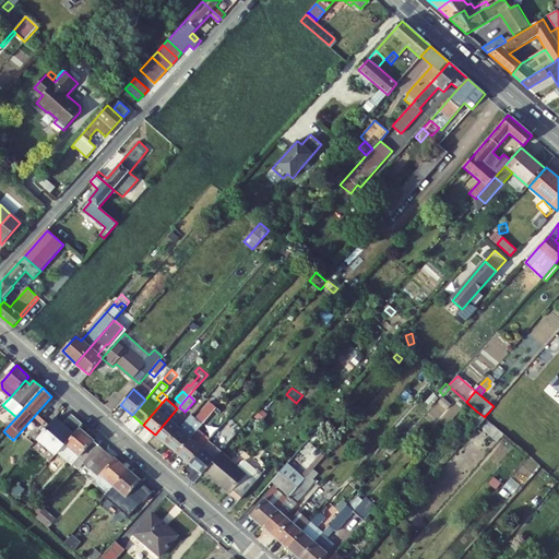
[(194,419),(191,416),(182,425),(166,444),(178,454),(198,430),(202,426),(217,408),(210,402),(194,419)]
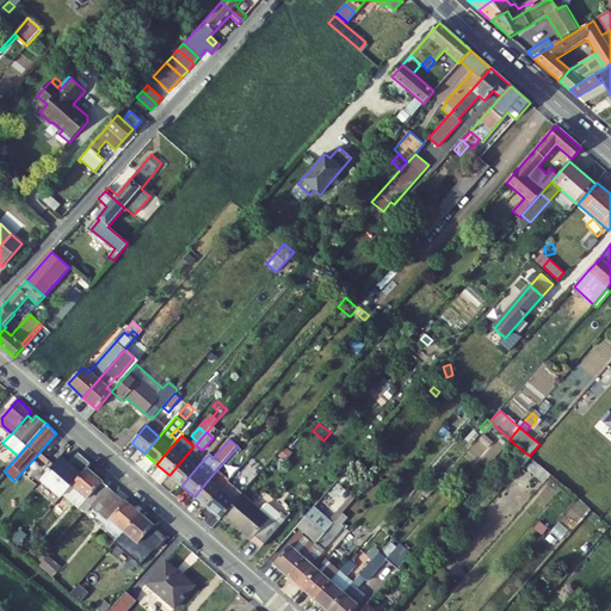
[(192,458),(201,449),(196,445),(193,446),(187,454),(192,458)]
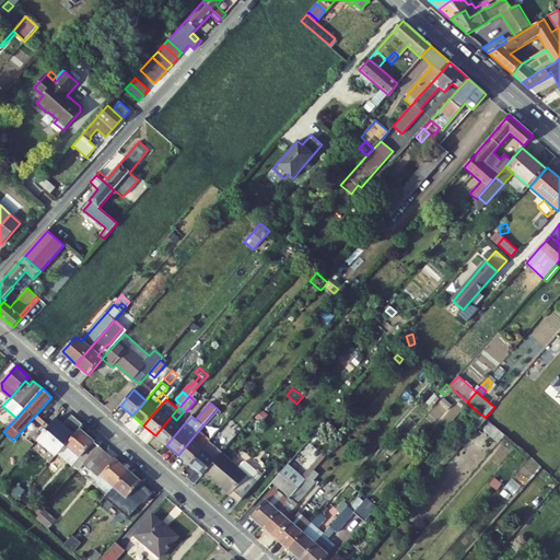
[(202,427),(209,432),(223,415),(218,409),(202,427)]
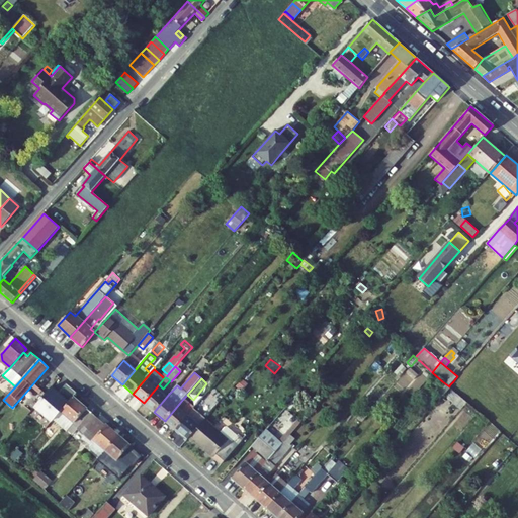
[(435,390),(442,396),(449,387),(449,386),(442,381),(435,390)]
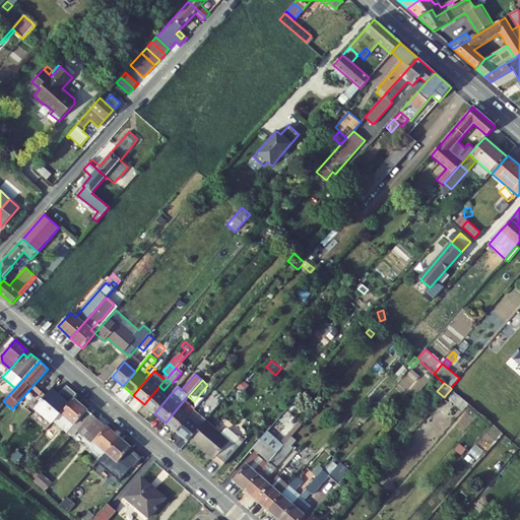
[(68,405),(74,399),(77,395),(67,386),(58,396),(68,405)]
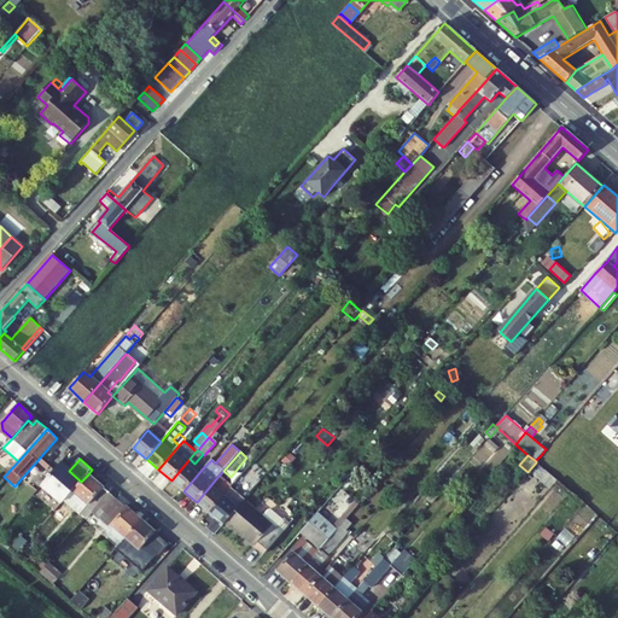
[(184,491),(202,470),(194,464),(190,459),(172,481),(184,491)]
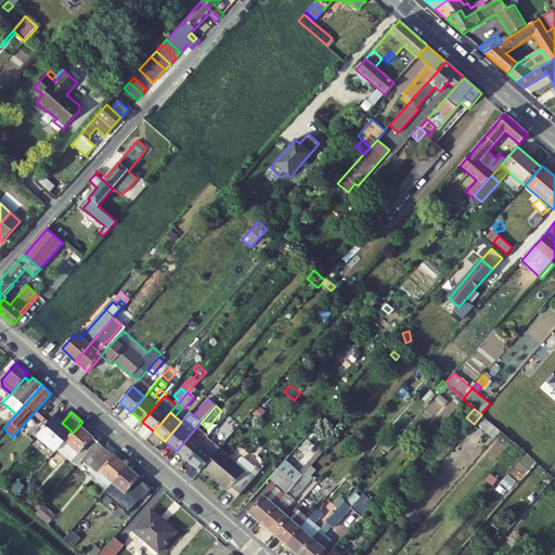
[(73,433),(62,423),(54,416),(37,435),(56,452),(57,450),(66,441),(73,433)]
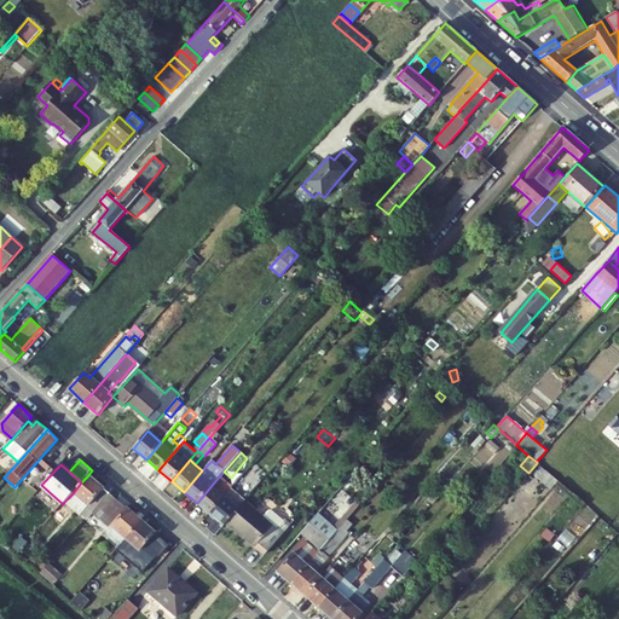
[(246,491),(261,472),(252,464),(236,484),(246,491)]
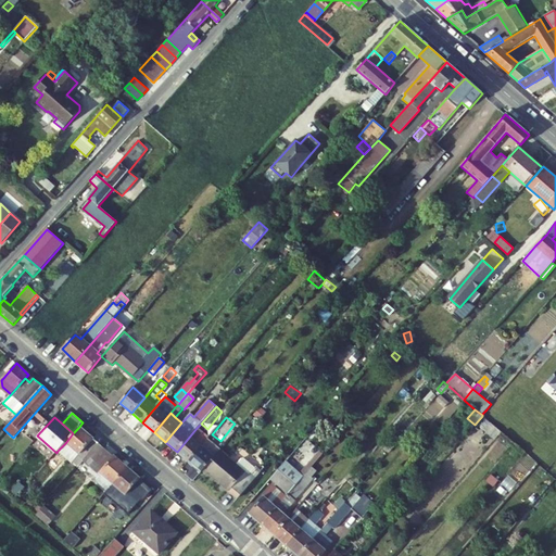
[(488,420),(482,427),(495,439),(502,432),(500,430),(488,420)]
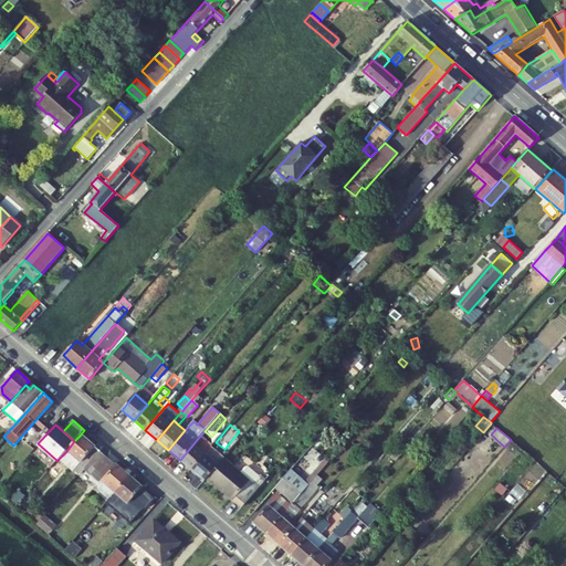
[(207,441),(211,437),(205,431),(200,436),(207,441)]
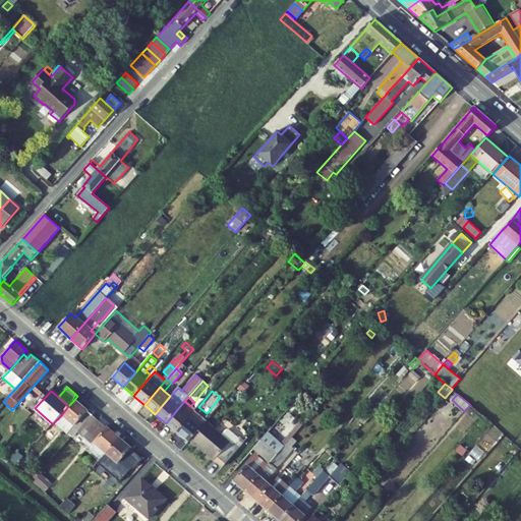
[(92,415),(74,400),(68,406),(62,414),(74,425),(67,433),(72,438),(77,431),(92,415)]
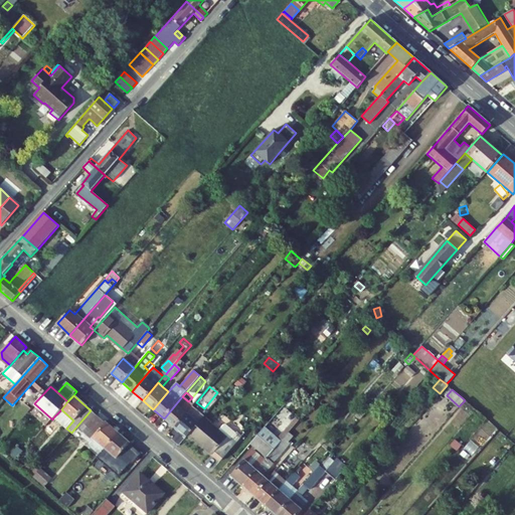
[(191,407),(186,403),(188,401),(182,396),(164,418),(174,427),(191,407)]
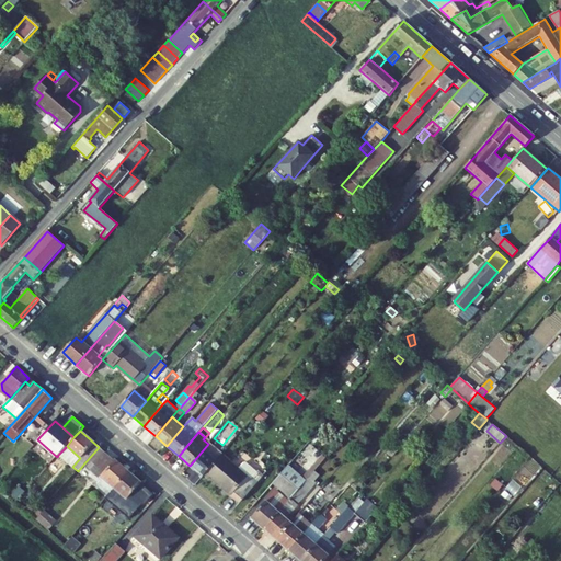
[(209,443),(208,444),(190,466),(203,477),(206,473),(221,455),(222,454),(209,443)]
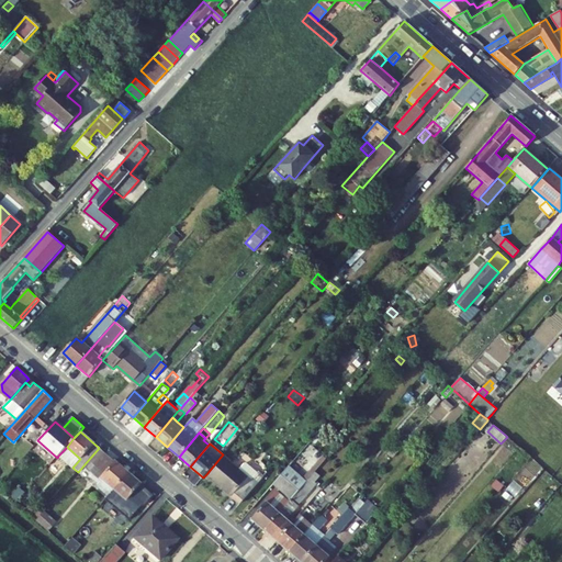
[(299,456),(308,464),(319,452),(310,444),(299,456)]
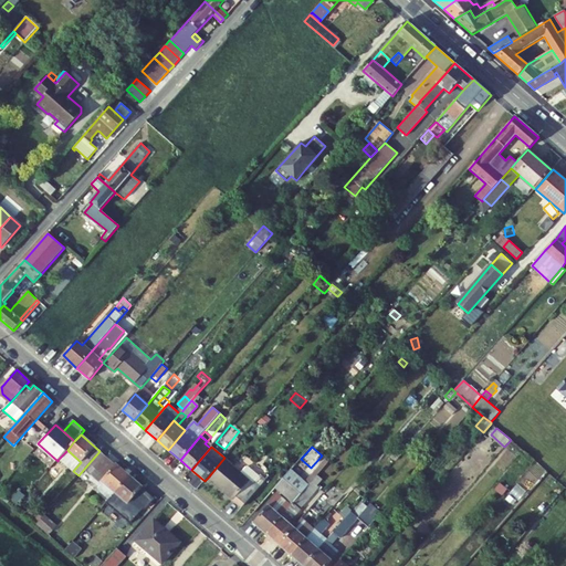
[(67,450),(59,459),(73,471),(81,462),(67,450)]
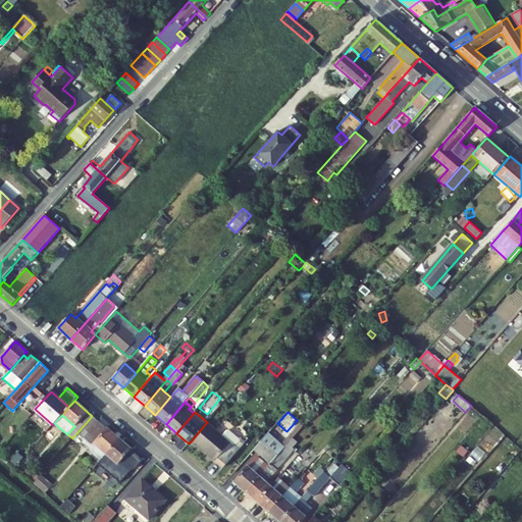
[(101,461),(119,439),(92,416),(77,432),(94,447),(90,451),(101,461)]
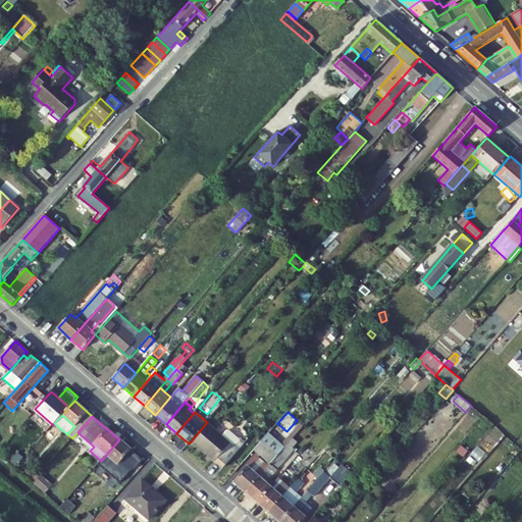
[(229,444),(206,423),(192,440),(223,467),(240,449),(231,441),(229,444)]
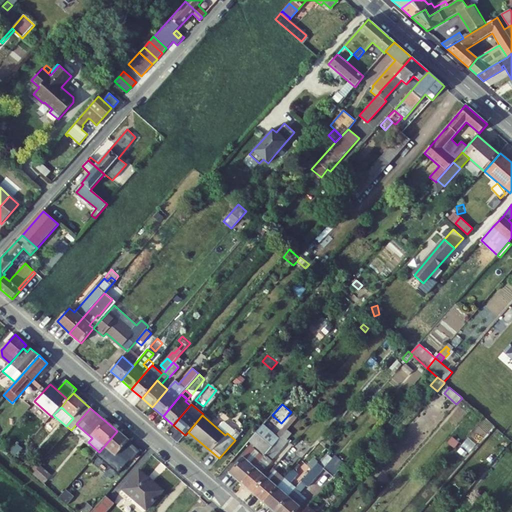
[(241,482),(279,439),(275,436),(263,425),(249,441),(262,451),(259,454),(252,448),(243,459),(242,458),(230,472),(241,482)]
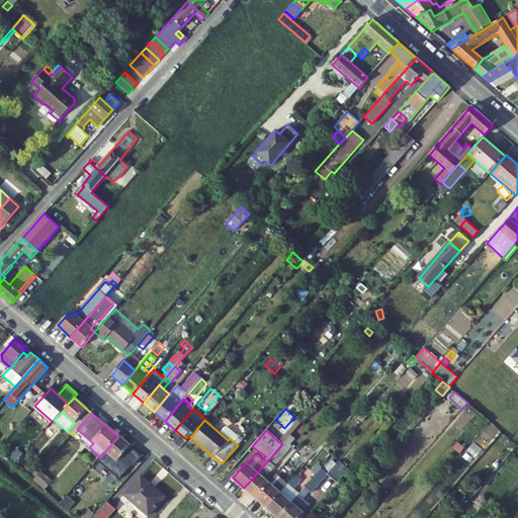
[(290,435),(292,433),(288,430),(278,441),(282,444),(290,435)]
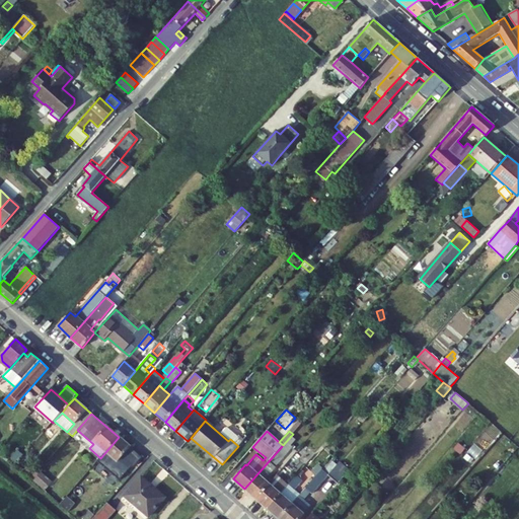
[(296,439),(291,436),(283,445),(244,489),(256,499),(269,485),(265,480),(276,466),(292,447),(290,446),(296,439)]
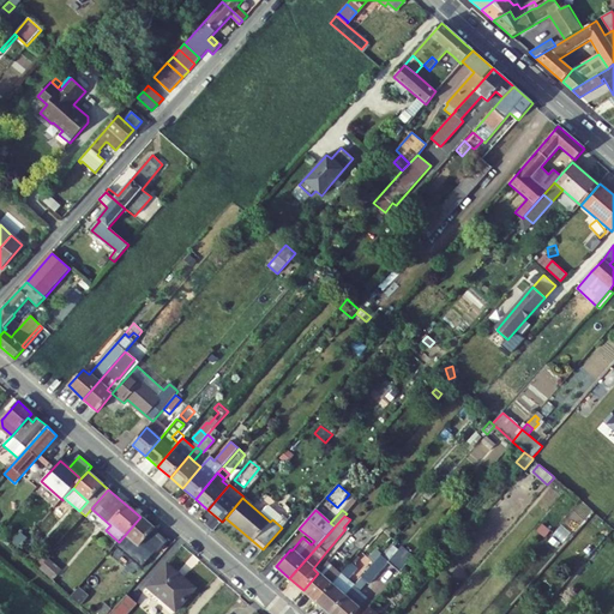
[(168,542),(140,517),(119,542),(115,546),(142,569),(155,553),(158,553),(168,542)]
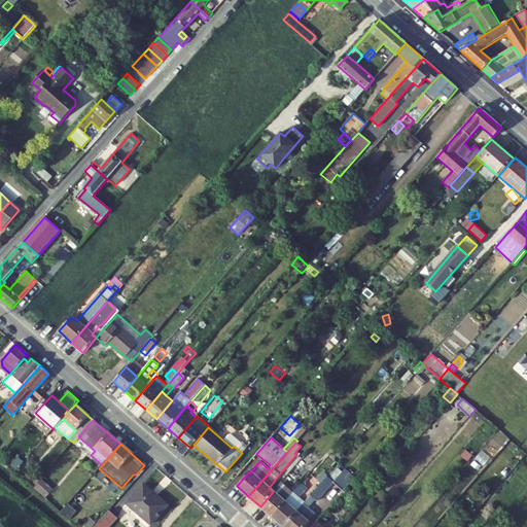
[(283,526),(304,526),(309,523),(307,521),(314,513),(309,507),(315,500),(317,501),(334,483),(343,491),(355,478),(345,469),(334,482),(327,477),(304,503),(283,526)]
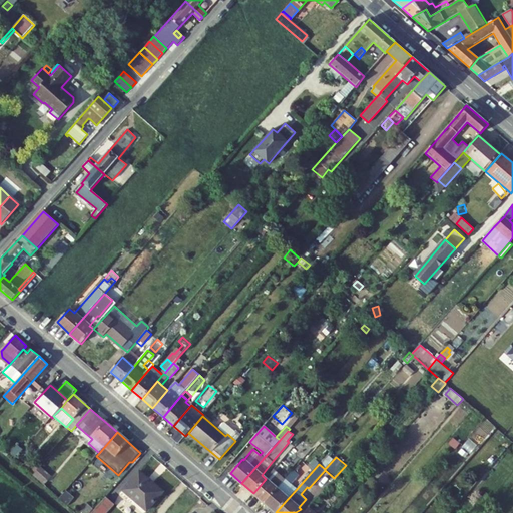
[(33,475),(39,468),(28,460),(22,467),(33,475)]
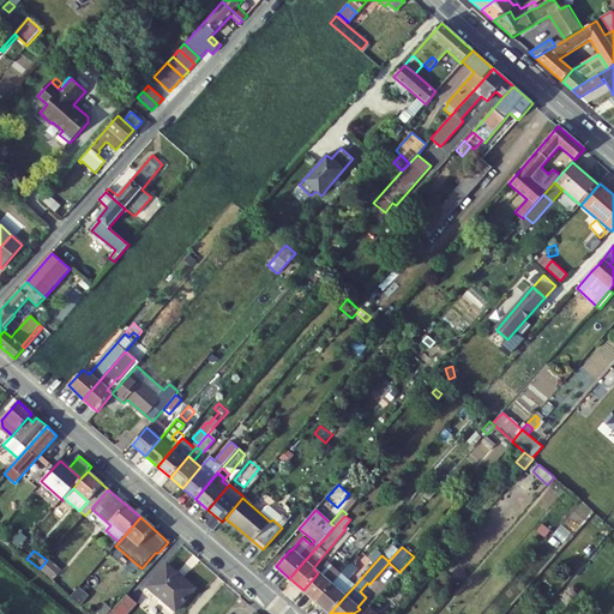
[(350,564),(353,566),(360,558),(357,555),(350,564)]
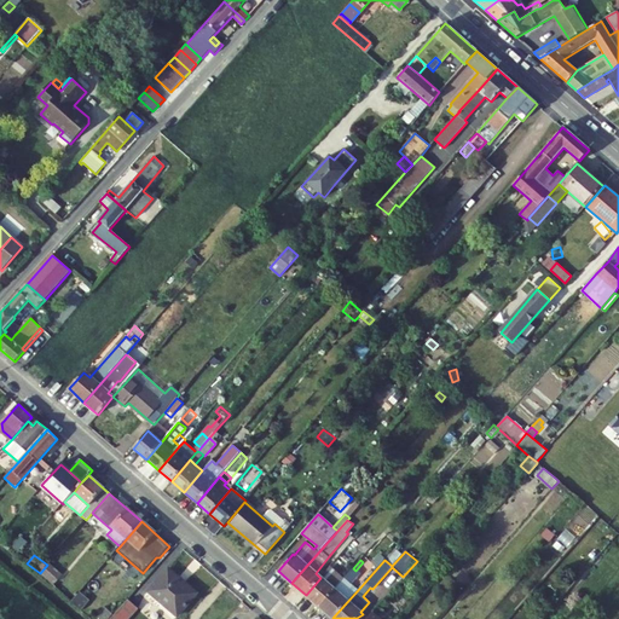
[(61,573),(48,562),(47,565),(40,573),(52,583),(61,573)]
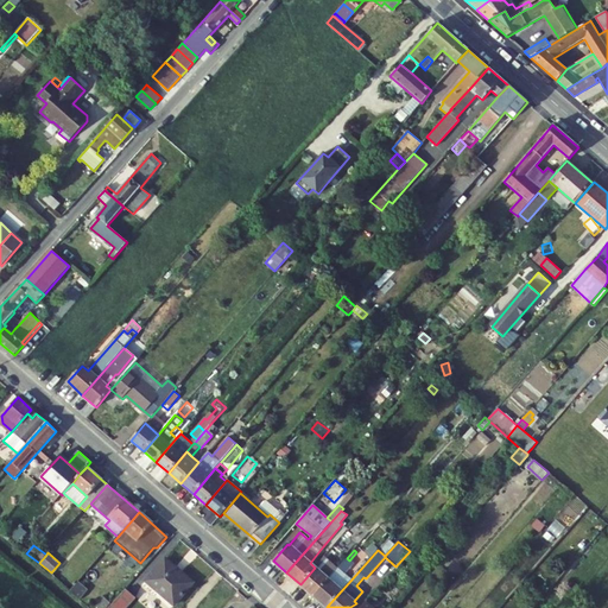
[(166,557),(146,581),(175,605),(194,582),(176,568),(177,567),(166,557)]
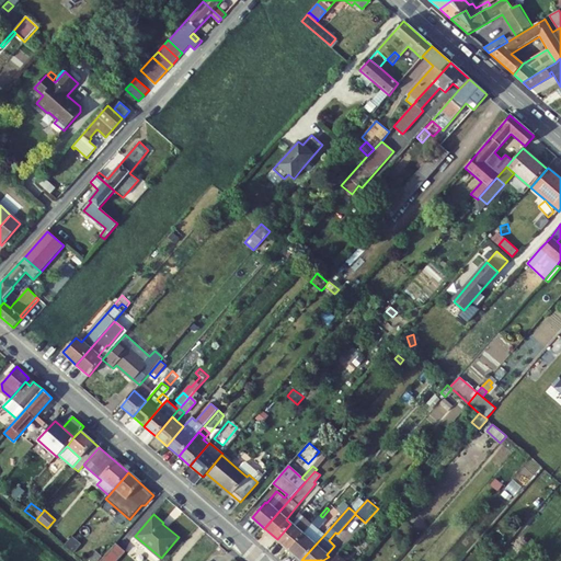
[(311,525),(298,514),(290,524),(277,539),(289,550),(311,525)]
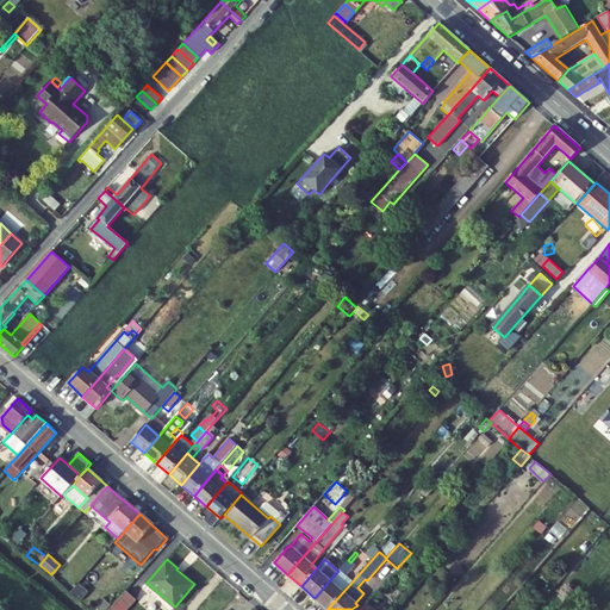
[(350,562),(348,560),(338,571),(315,598),(328,609),(352,583),(344,577),(354,566),(350,562)]
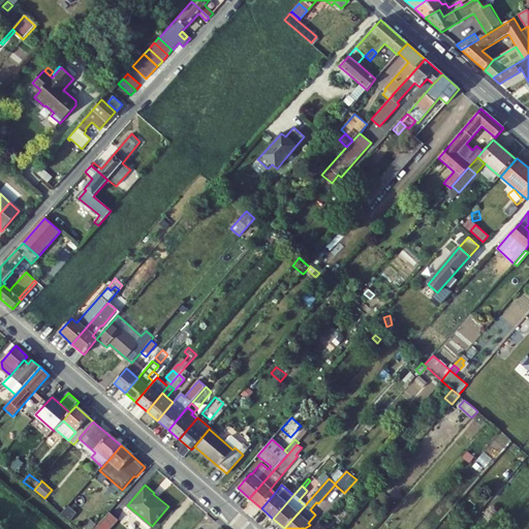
[(61,515),(67,520),(72,515),(66,508),(61,515)]
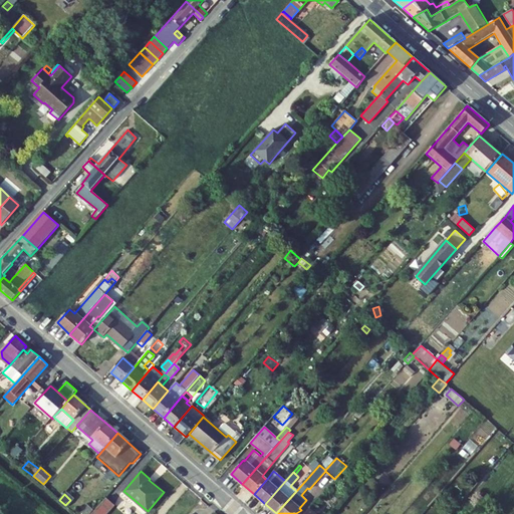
[(106,513),(114,505),(106,498),(91,513),(106,513)]
